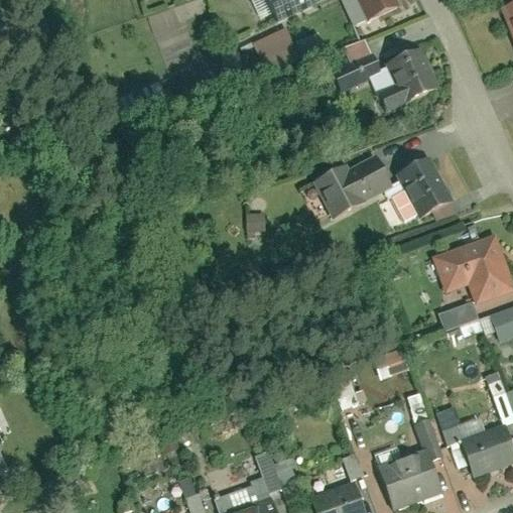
[(260,0),(272,25),(313,4),(312,0),(260,0)]
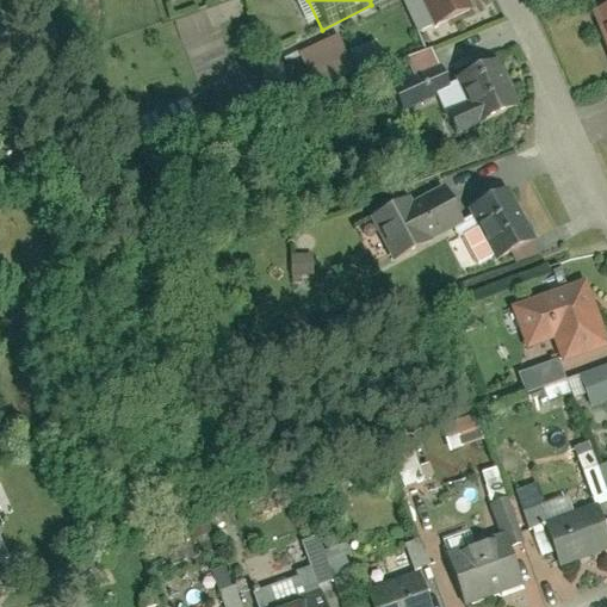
[(423,0),(434,23),(471,5),(469,0),(423,0)]
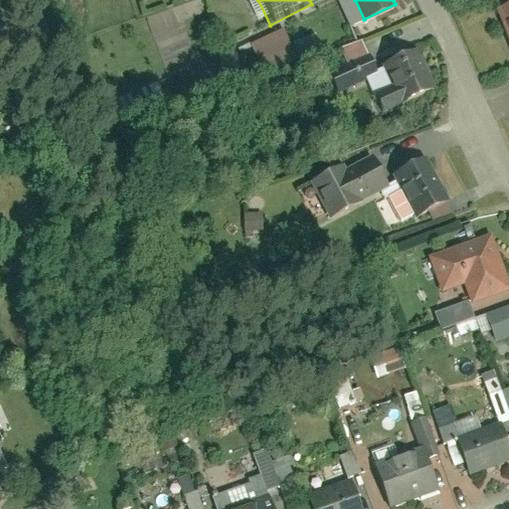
[(508,0),(497,5),(508,37),(508,0)]
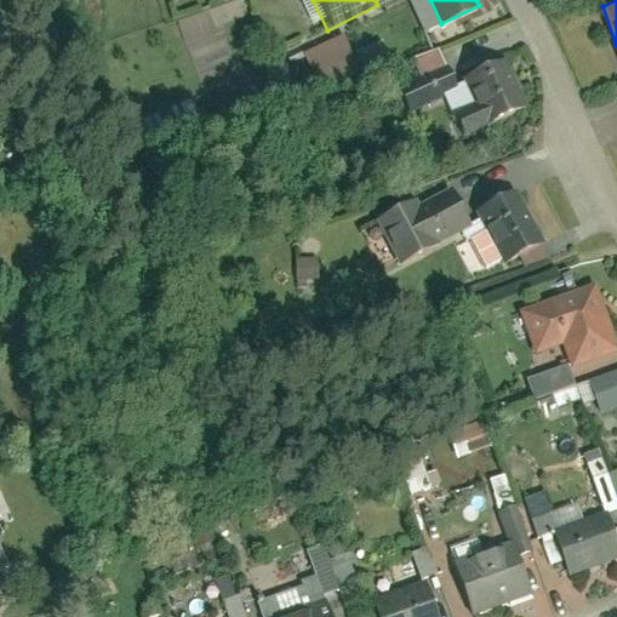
[(380,39),(347,49),(342,33),(301,46),(313,85),(387,61),(380,39)]
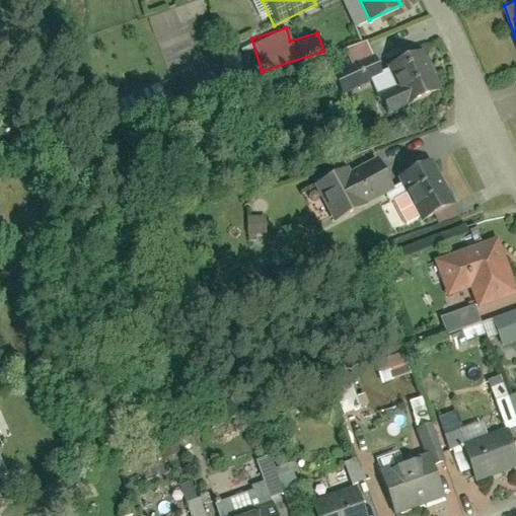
[(388,113),(444,89),(425,47),(389,64),(400,89),(380,95),(388,113)]
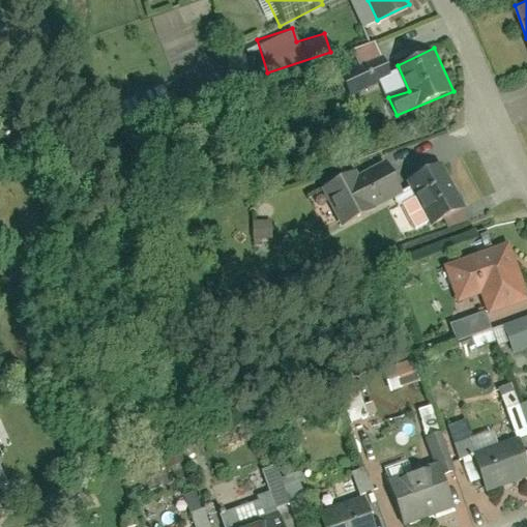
[(403,187),(387,151),(322,185),(340,227),(403,187)]
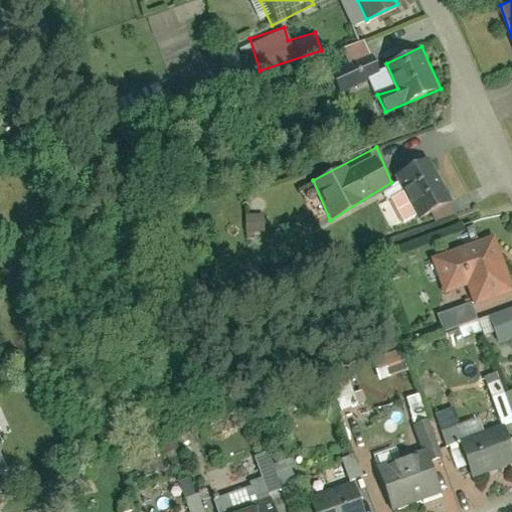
[(417,215),(453,197),(433,156),(396,171),(417,215)]
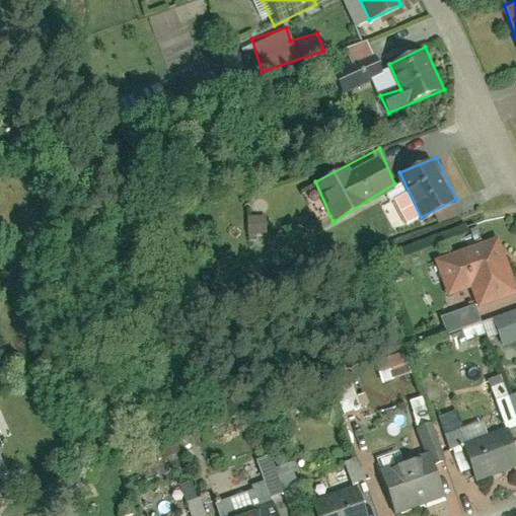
[(478,310),(515,294),(515,282),(498,234),(436,256),(444,294),(470,288),(478,310)]
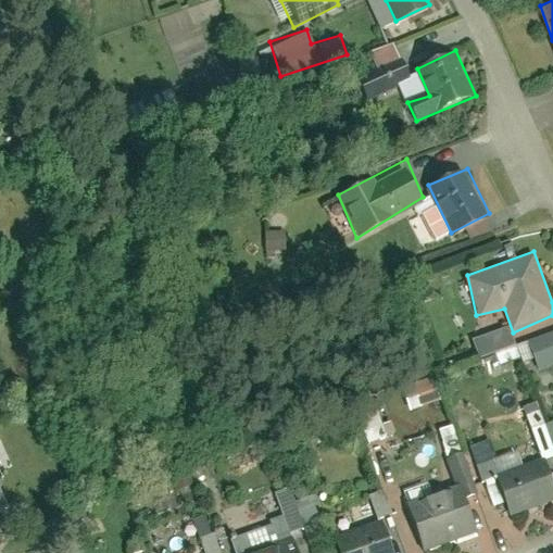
[(504,323),(467,338),(475,357),(513,343),(504,323)]
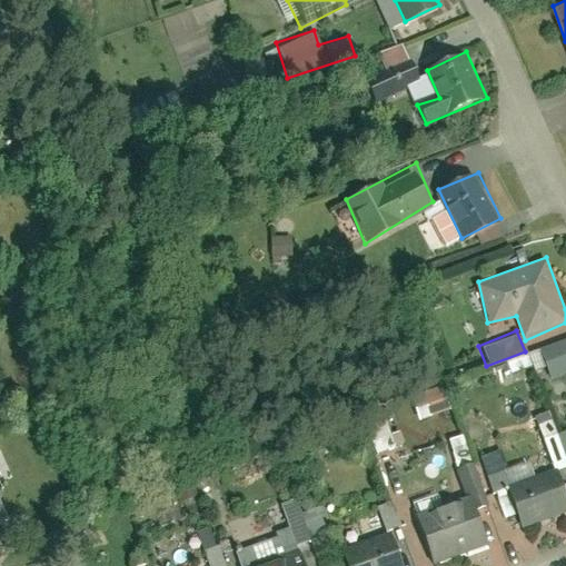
[(437,384),(407,394),(415,417),(445,407),(437,384)]
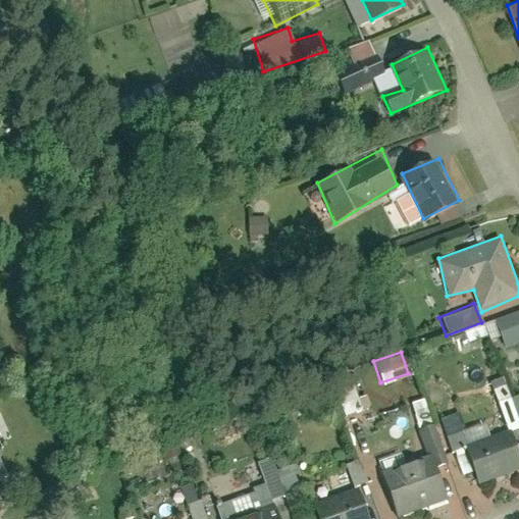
[(351,387),(334,393),(342,413),(367,404),(363,394),(354,397),(351,387)]
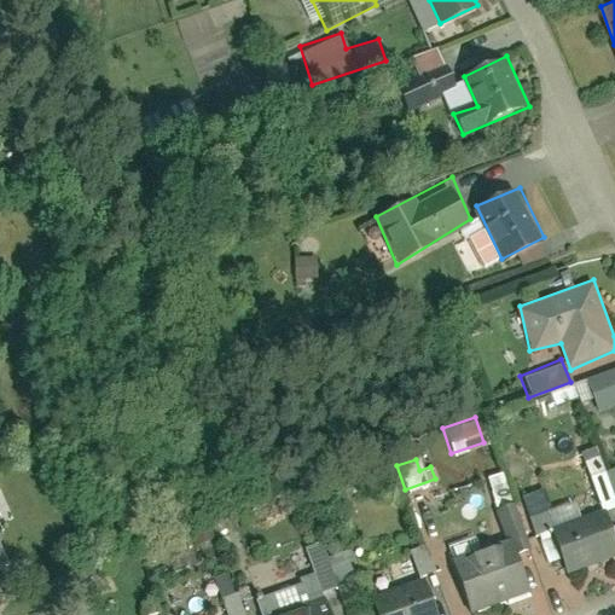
[(614,553),(614,532),(607,508),(551,526),(568,573),(614,553)]
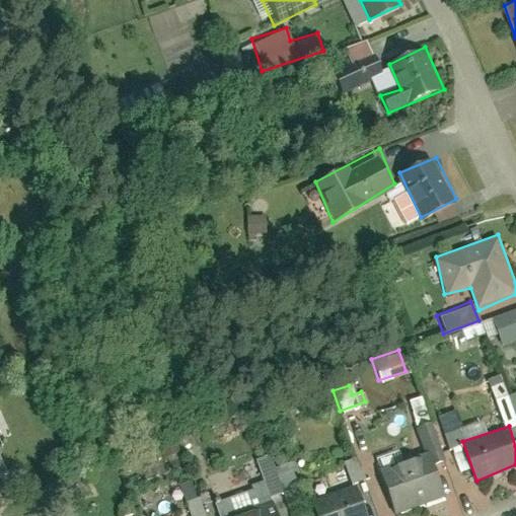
[(373,456),(377,468),(396,461),(392,449),(373,456)]
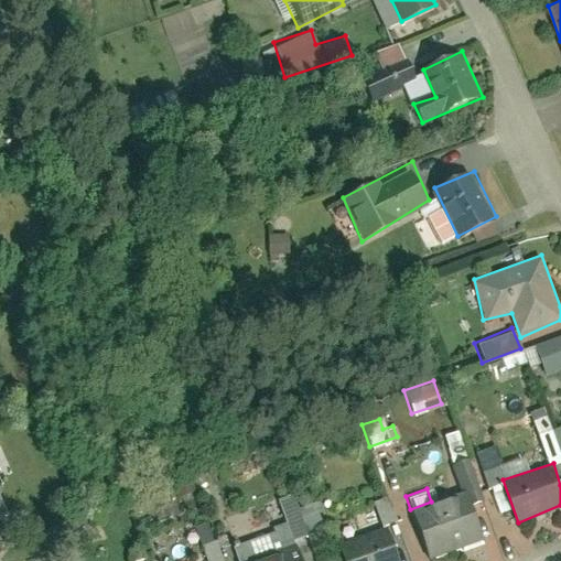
[(431,556),(484,538),(467,491),(413,510),(431,556)]
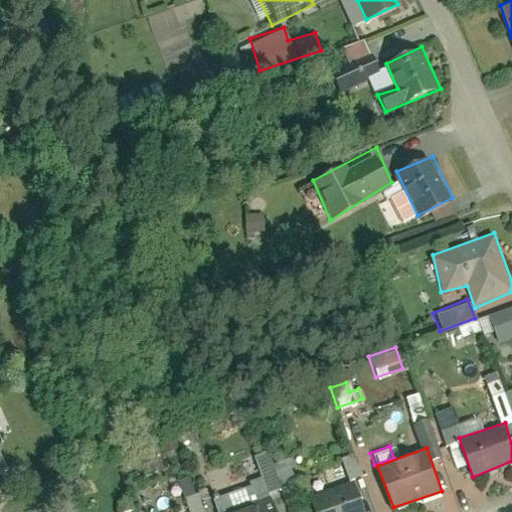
[(366,511),(356,476),(308,490),(315,511),(366,511)]
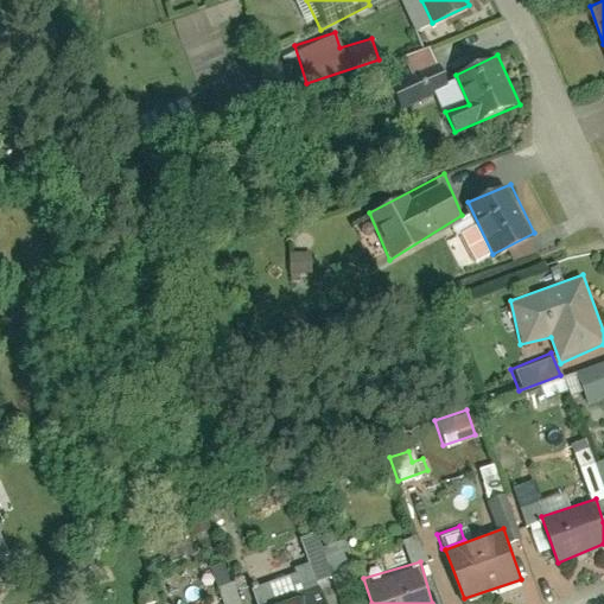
[(236,603),(230,578),(214,583),(220,603),(236,603)]
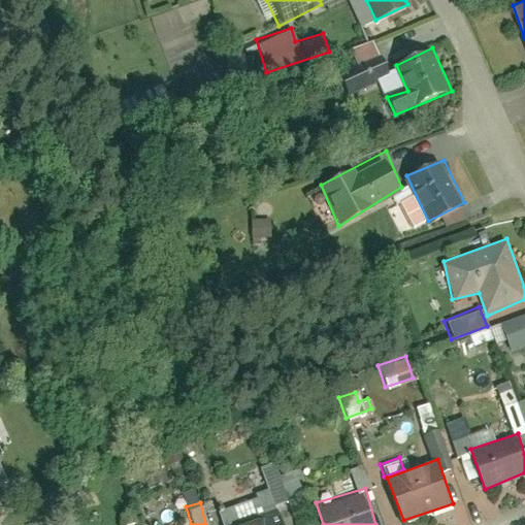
[(283,524),(277,507),(227,524),(283,524)]
